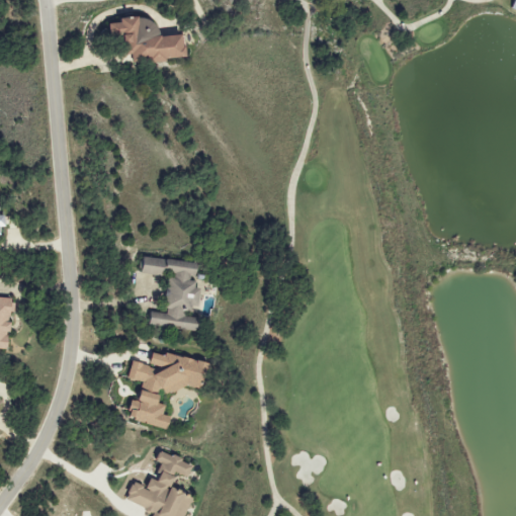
[(185,32),(159,35),(156,14),(119,18),(121,29),(125,28),(130,63),(187,57),(185,32)]
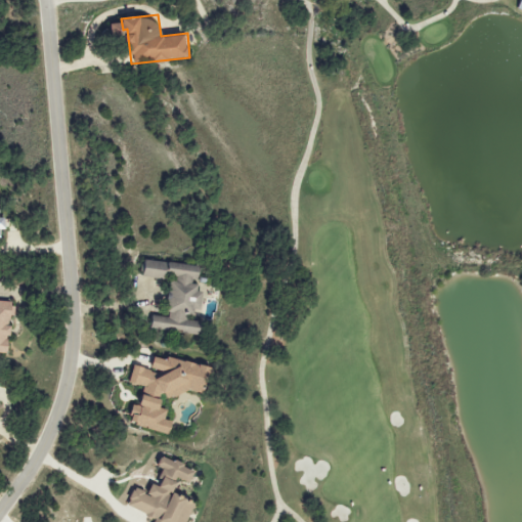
[(169,278),(167,315),(148,314),(147,329),(201,333),(201,320),(193,320),(193,309),(199,310),(202,280),(199,280),(200,264),(140,259),(139,275),(169,278)]
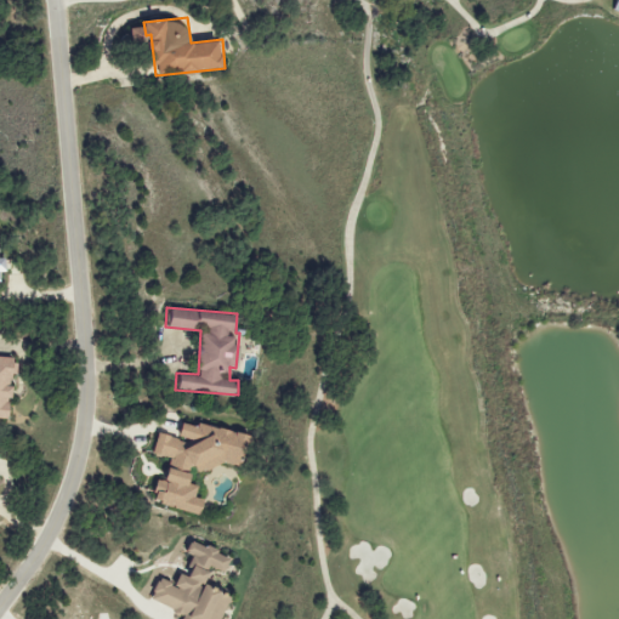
[(0,415),(7,416),(10,397),(13,397),(13,386),(10,386),(12,356),(0,353),(0,415)]
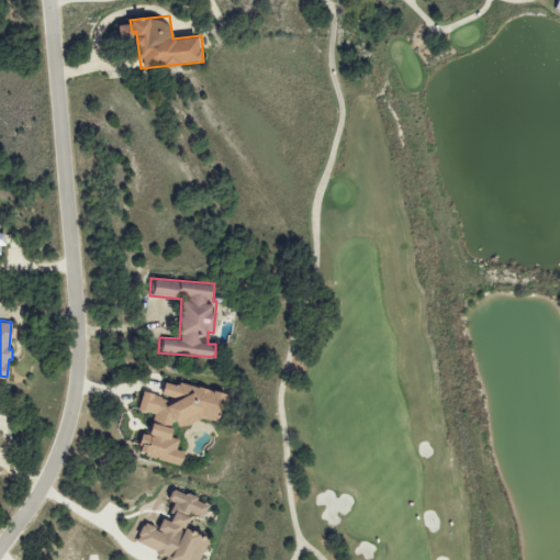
[(226,393),(164,380),(160,395),(143,391),(138,411),(155,414),(150,435),(143,433),(138,455),(182,463),(186,450),(177,449),(179,438),(174,437),(177,422),(219,429),(226,393)]
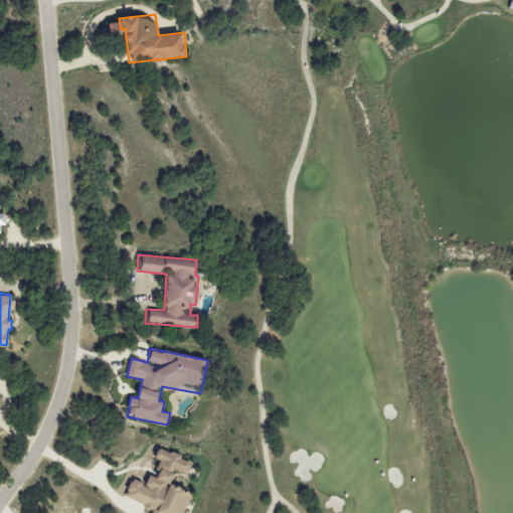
[(184,512),(192,491),(172,483),(177,470),(187,474),(192,461),(159,448),(155,458),(161,460),(155,476),(150,474),(146,484),(132,478),(125,497),(153,507),(150,512),(184,512)]
